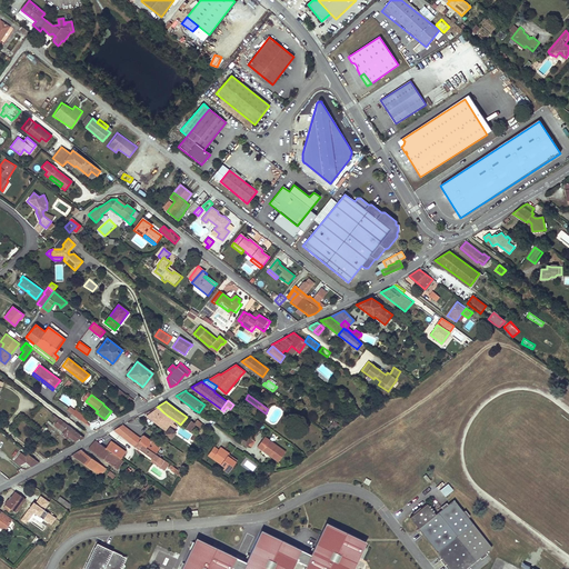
[(147,416),(167,431),(169,428),(173,430),(177,427),(173,423),(175,420),(168,416),(163,412),(159,408),(147,416)]
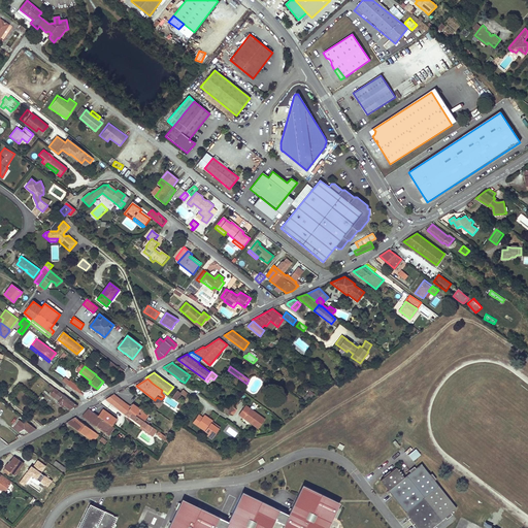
[(70,381),(66,385),(74,390),(77,387),(70,381)]
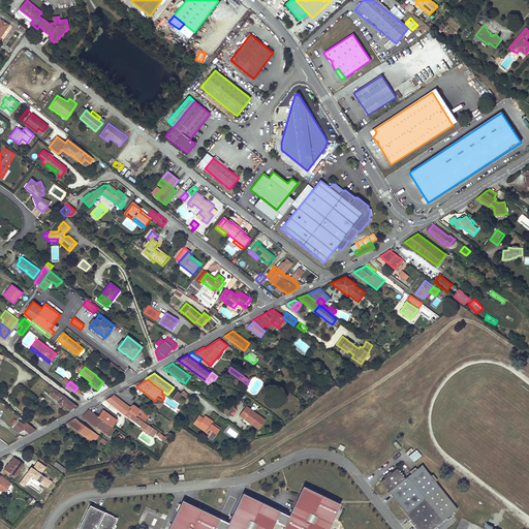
[(50,385),(48,386),(53,391),(51,395),(59,401),(57,403),(63,407),(64,406),(71,410),(79,407),(59,392),(58,393),(50,385)]
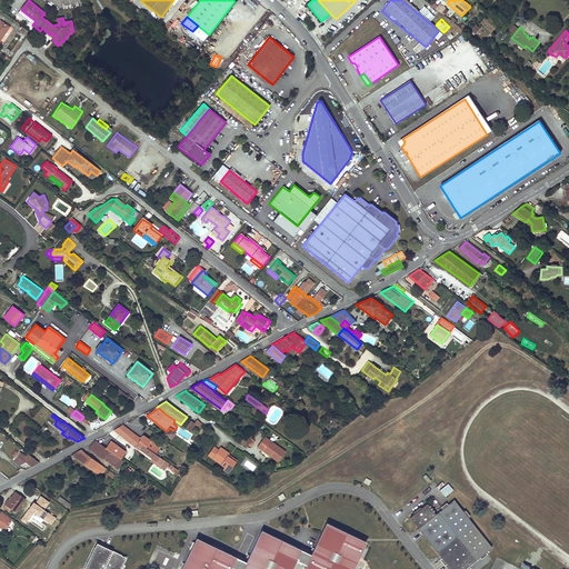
[(186,428),(190,431),(196,425),(200,428),(203,425),(197,419),(195,423),(191,420),(186,428)]
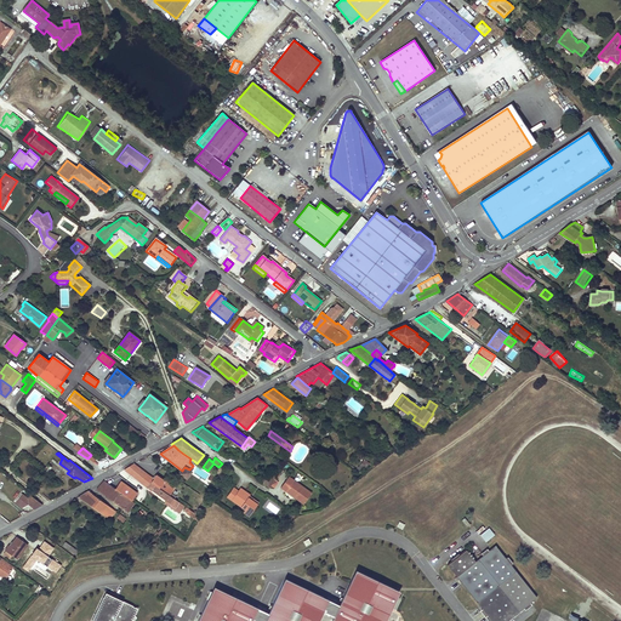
[(29,483),(38,468),(23,460),(15,474),(29,483)]
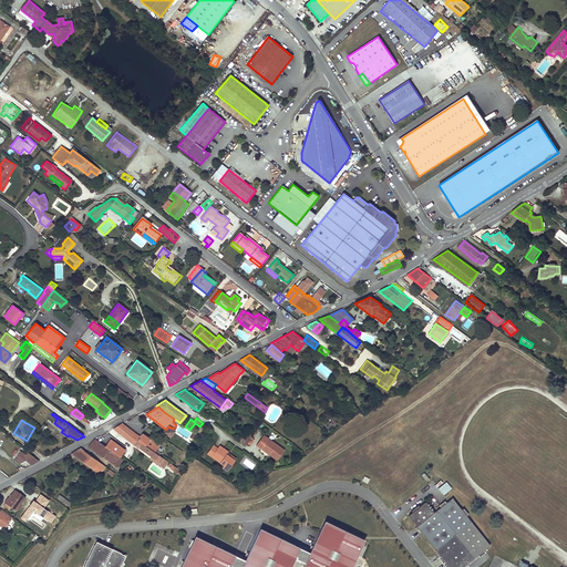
[(168,461),(155,453),(137,441),(131,437),(134,433),(122,423),(114,429),(135,445),(152,457),(160,463),(162,461),(166,464),(168,461)]
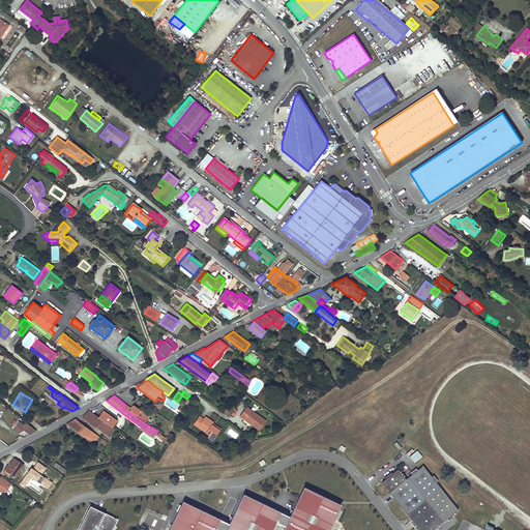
[(128,412),(145,423),(149,416),(134,406),(131,409),(128,412)]
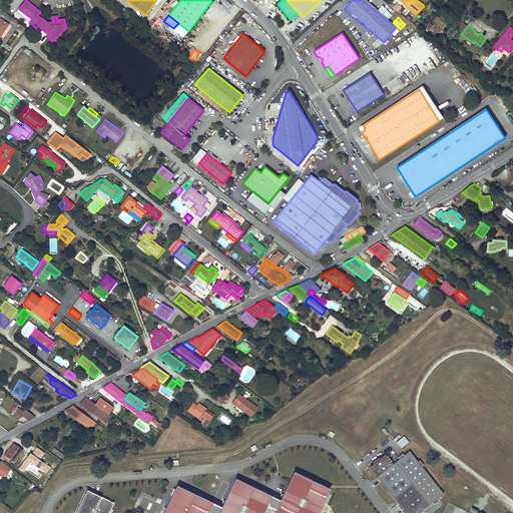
[(226,398),(219,393),(215,399),(222,403),(223,402),(226,398)]
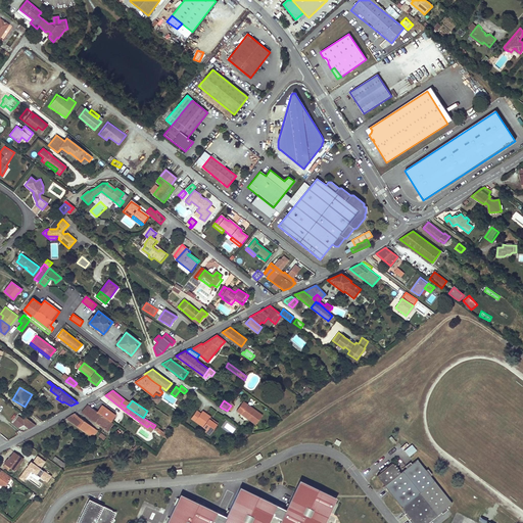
[(237,411),(256,424),(263,416),(243,401),(237,411)]
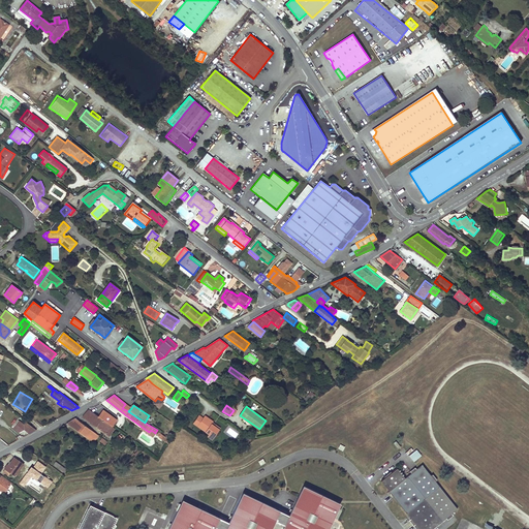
[(85,418),(109,436),(114,428),(113,427),(98,416),(89,409),(83,417),(85,418)]
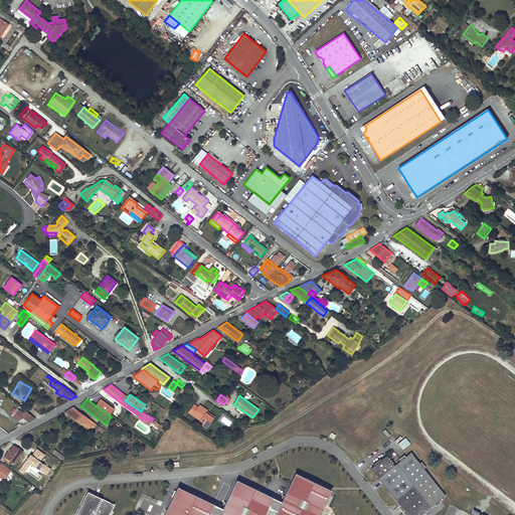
[(96,405),(110,415),(114,409),(100,399),(96,405)]
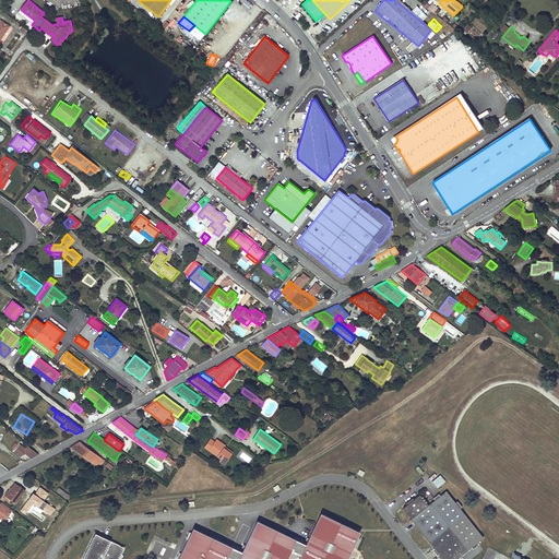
[(232,454),(224,449),(224,447),(225,445),(216,439),(214,442),(209,450),(221,459),(219,461),(224,465),(232,454)]
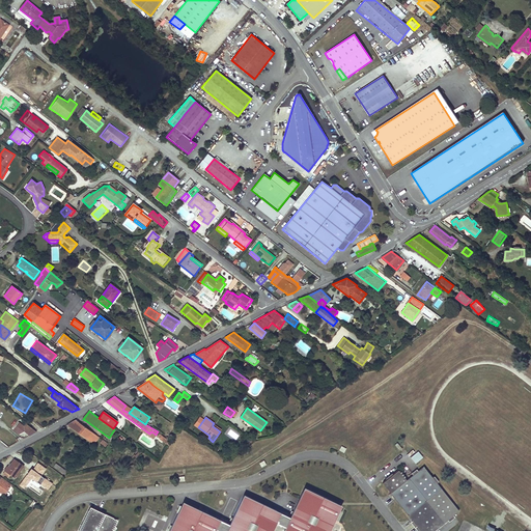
[(200,418),(195,425),(198,427),(203,420),(200,418)]
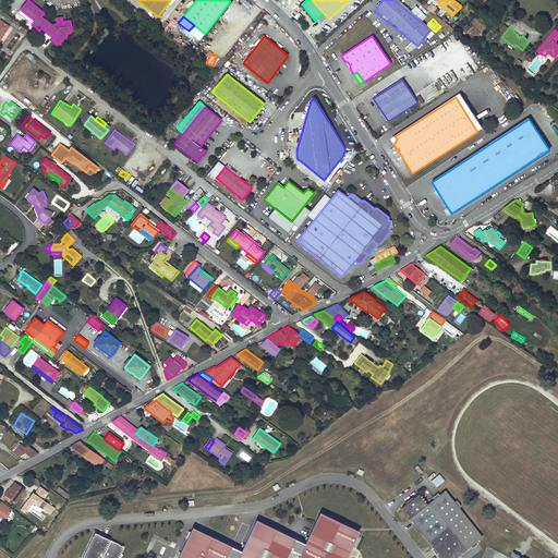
[(70,447),(95,464),(101,457),(97,455),(97,453),(84,444),(80,440),(70,447)]
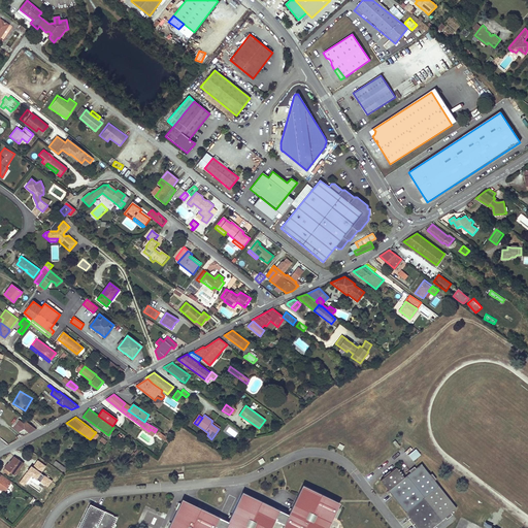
[(23,428),(29,433),(36,429),(30,424),(26,421),(23,424),(18,420),(12,426),(20,431),(23,428)]
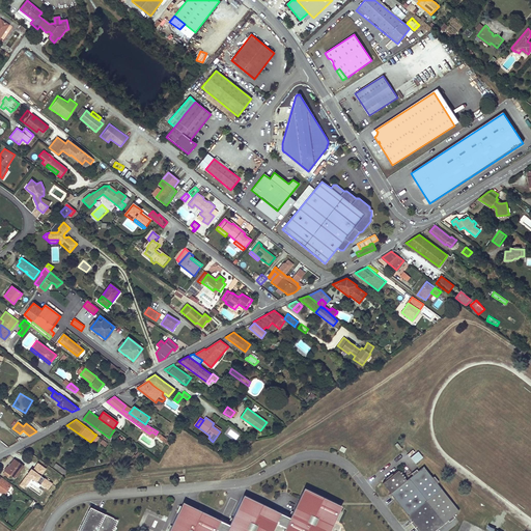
[(141,430),(154,439),(156,435),(151,431),(149,434),(142,428),(141,430)]
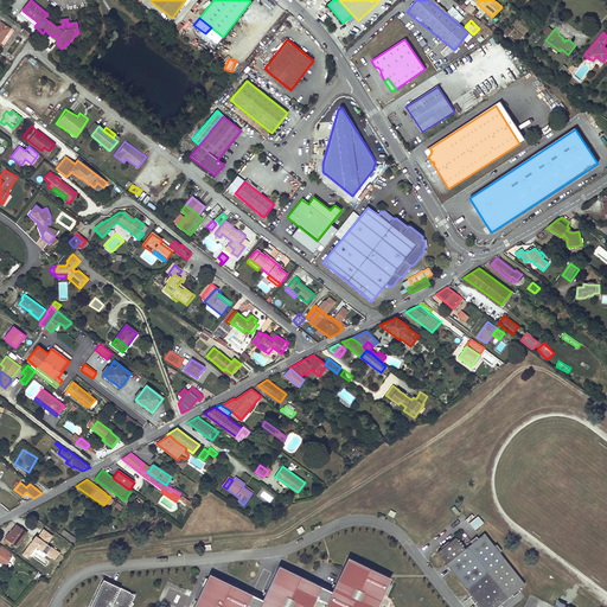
[(103,505),(107,508),(113,499),(110,497),(103,505)]
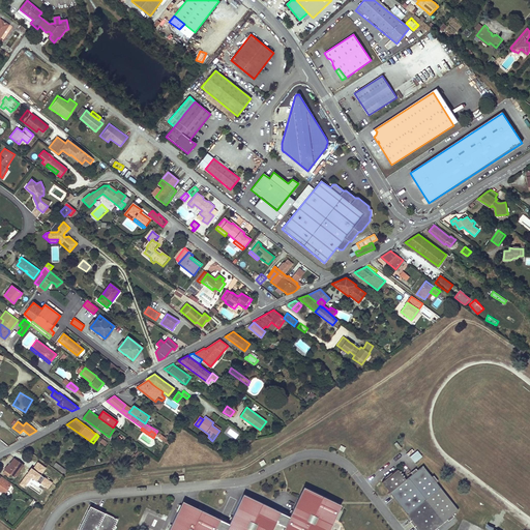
[(417,449),(409,455),(414,462),(422,457),(417,449)]
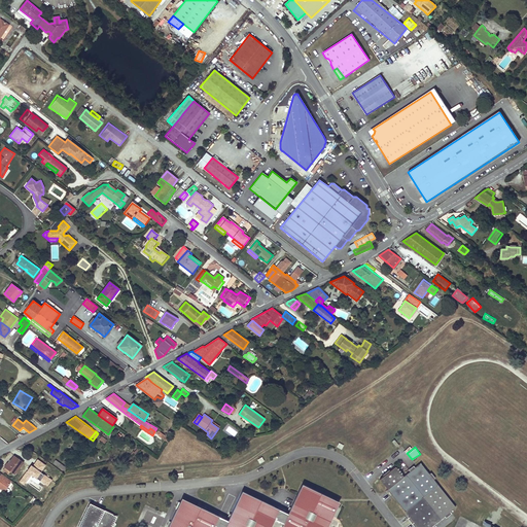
[(10,470),(14,475),(23,462),(14,456),(8,464),(7,463),(5,466),(5,467),(3,470),(8,473),(10,470)]
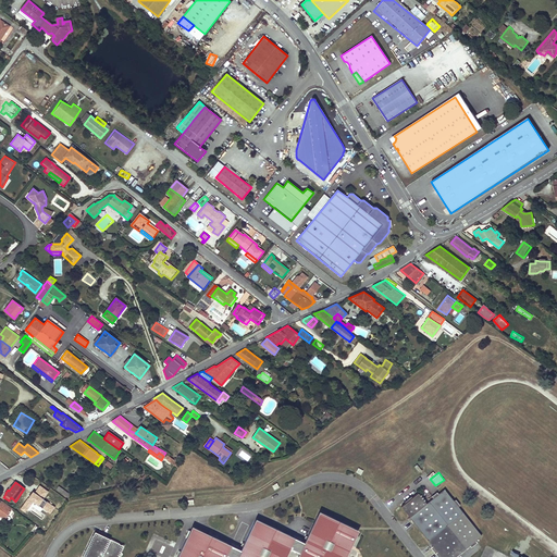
[(410,518),(442,556),(454,556),(475,541),(482,535),(445,490),(441,493),(410,518)]
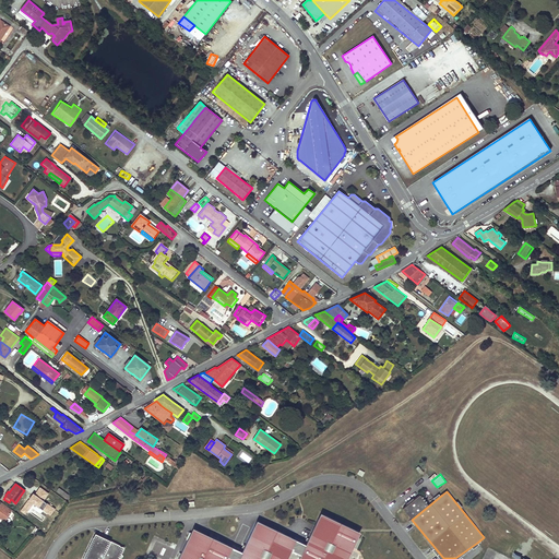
[(0,503),(11,512),(12,510),(0,501),(0,503)]
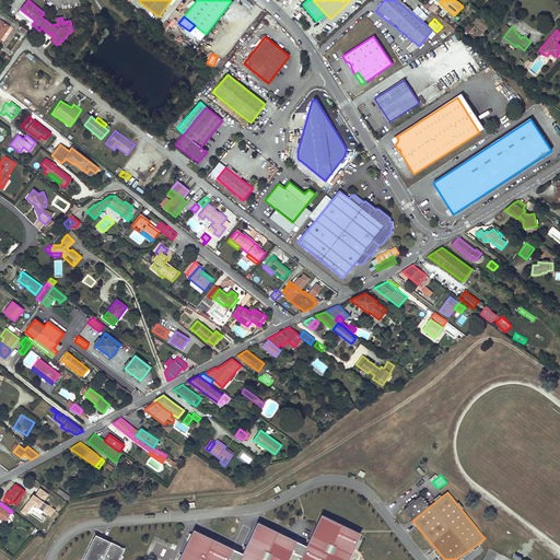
[(0,518),(0,520),(4,522),(11,513),(0,504),(0,518)]
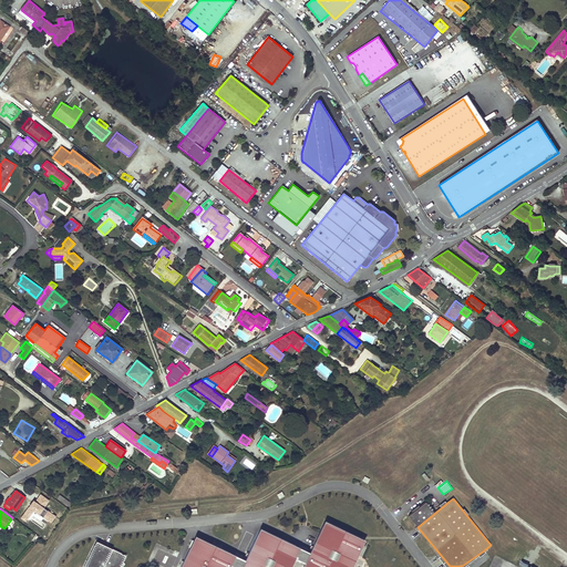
[(325,519),(302,566),(303,566),(351,566),(366,538),(325,519)]
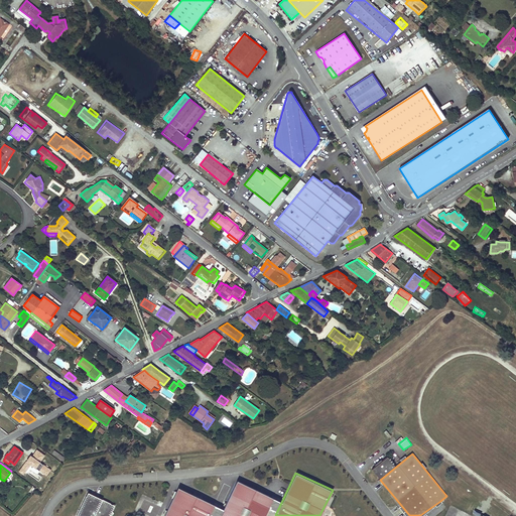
[(236,480),(219,515),(263,515),(273,497),(236,480)]
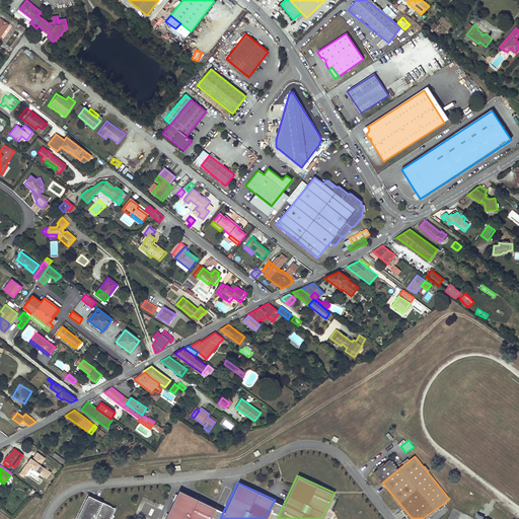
[(164,518),(209,518),(215,507),(178,490),(164,518)]
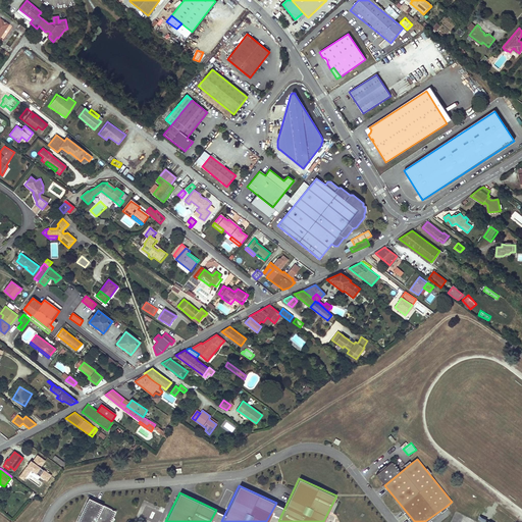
[(89,499),(77,521),(79,521),(111,521),(116,512),(89,499)]
